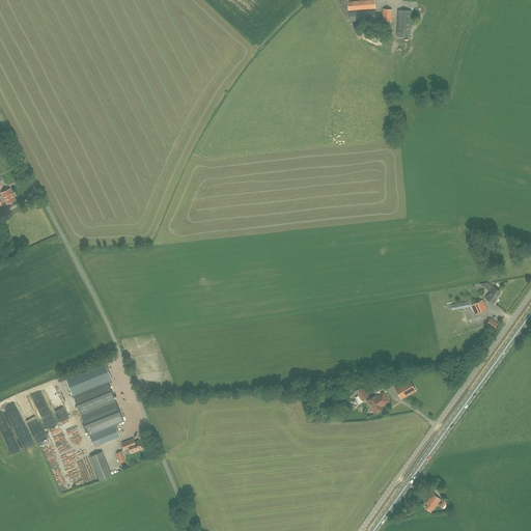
[(348,11),(375,9),(375,0),(348,2),(348,11)]
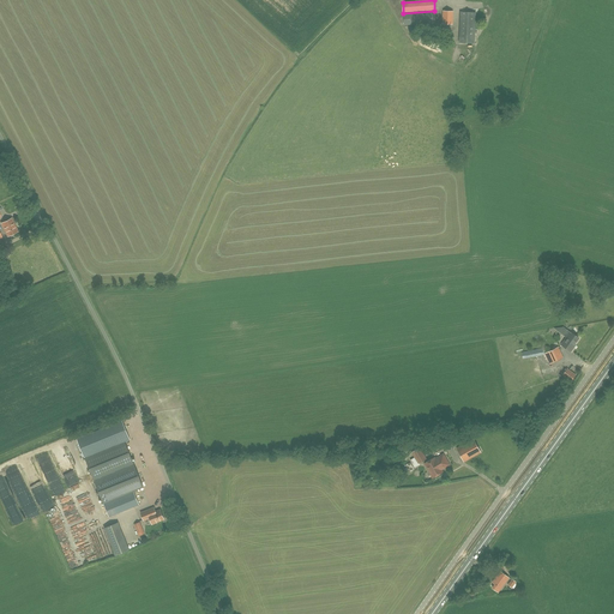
[(443,11),(443,24),(453,24),(453,12),(443,11)]
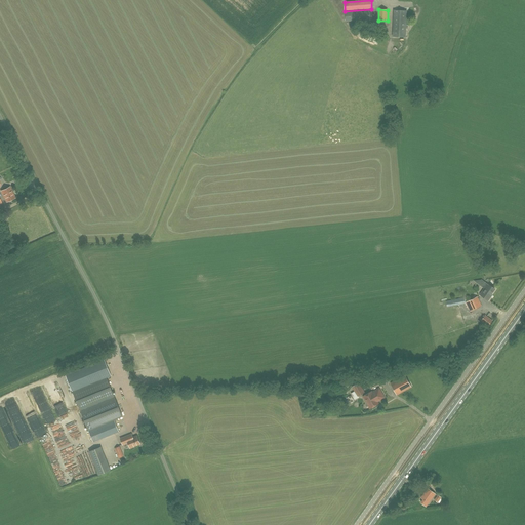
[(371,10),(345,12),(346,22),(372,19),(371,10)]
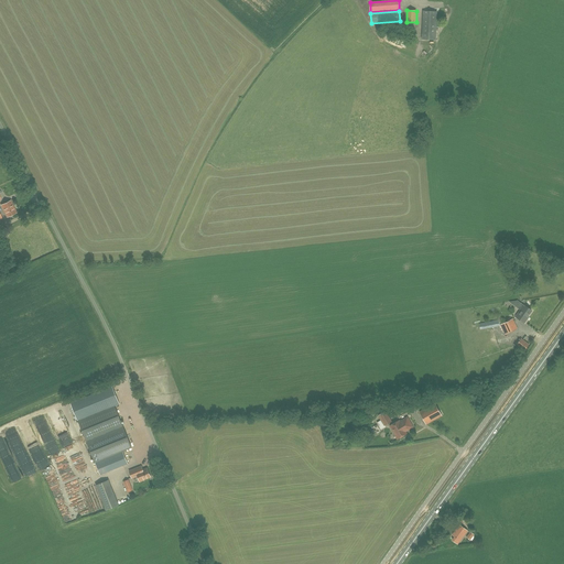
[(423,11),(422,40),(435,40),(436,11),(423,11)]
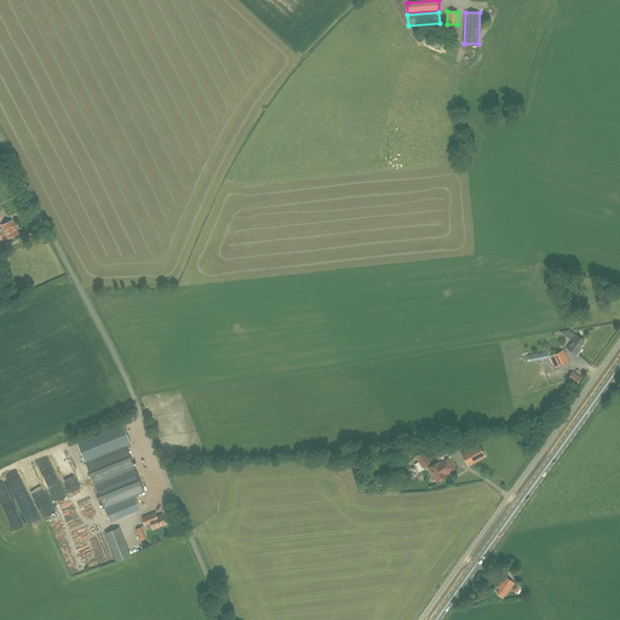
[(1,225),(7,239),(18,234),(11,220),(1,225)]
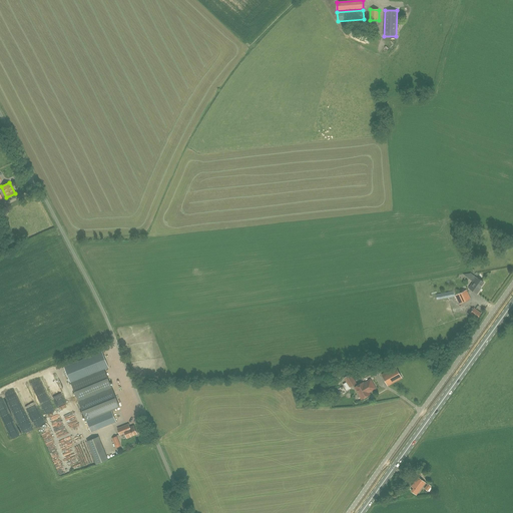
[(469,289),(477,294),(481,289),(480,288),(484,283),(477,278),(473,275),(469,280),(474,283),(469,289)]
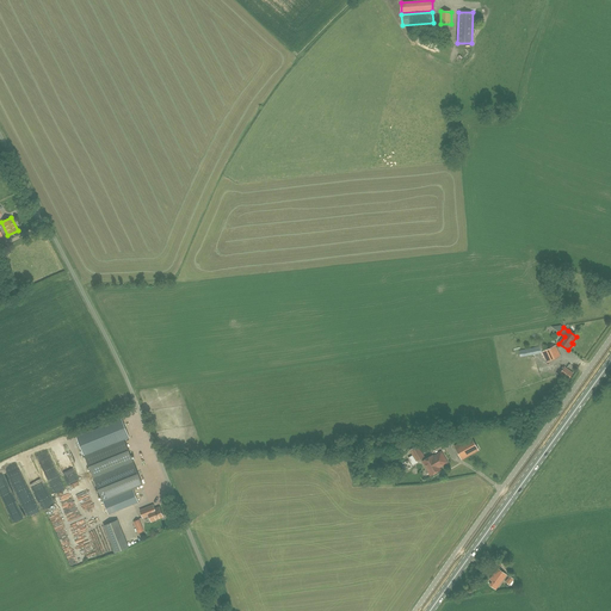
[(542,352),(547,363),(561,356),(555,346),(542,352)]
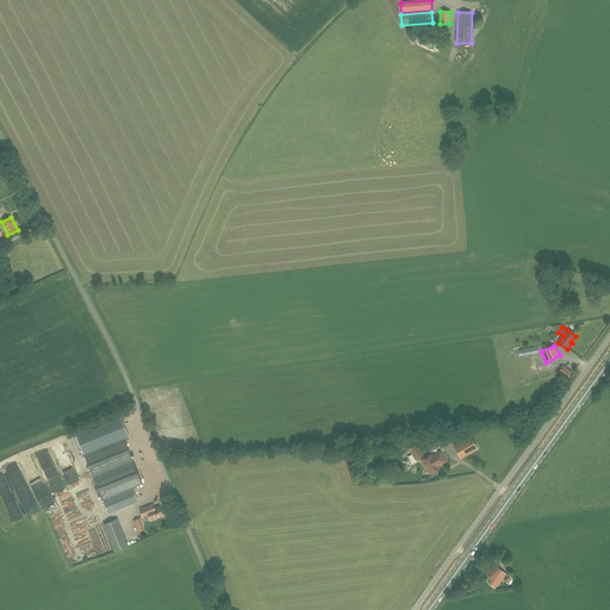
[(540,347),(518,350),(520,356),(540,353),(540,347)]
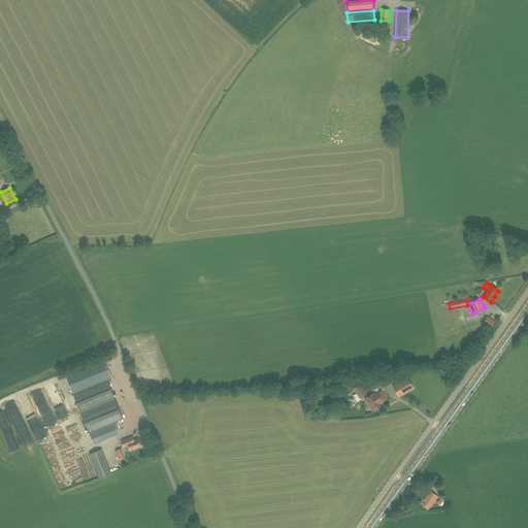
[(495,323),(488,317),(484,323),(491,328),(495,323)]
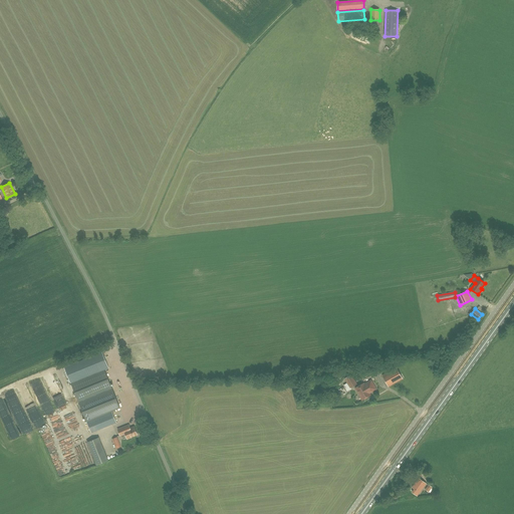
[(93,360),(66,370),(91,433),(116,423),(111,411),(120,408),(105,369),(109,368),(102,351),(92,356),(93,360)]
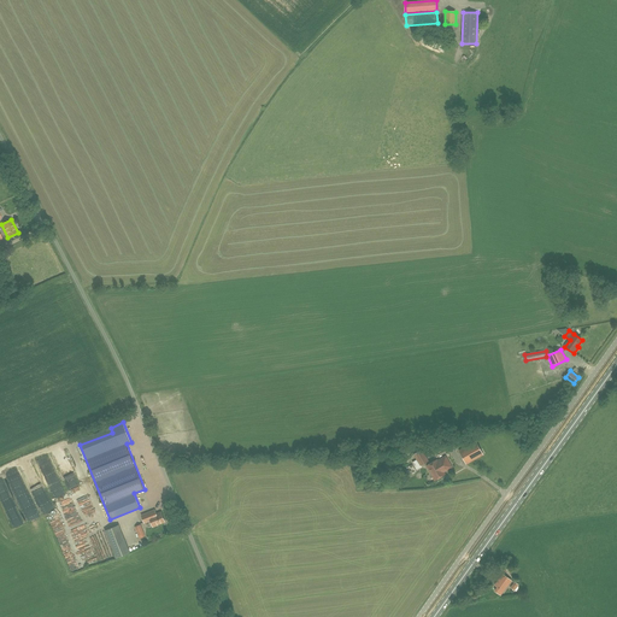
[(466,464),(483,454),(476,441),(459,451),(466,464)]
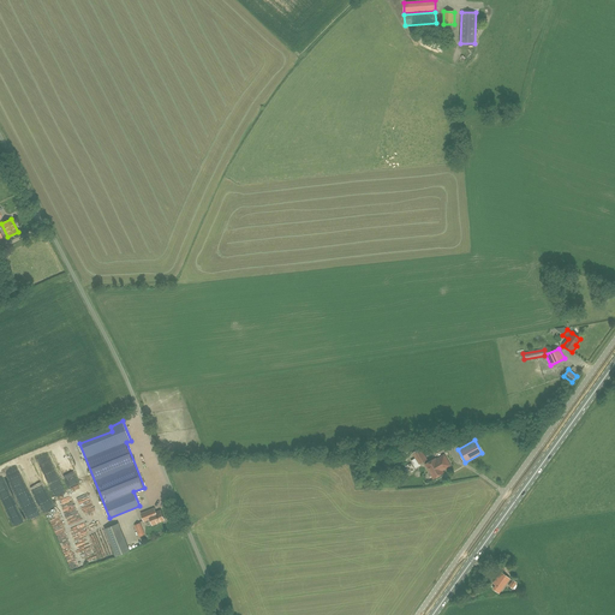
[(411,460),(415,465),(418,463),(419,464),(427,460),(421,448),(413,453),(416,458),(411,460)]
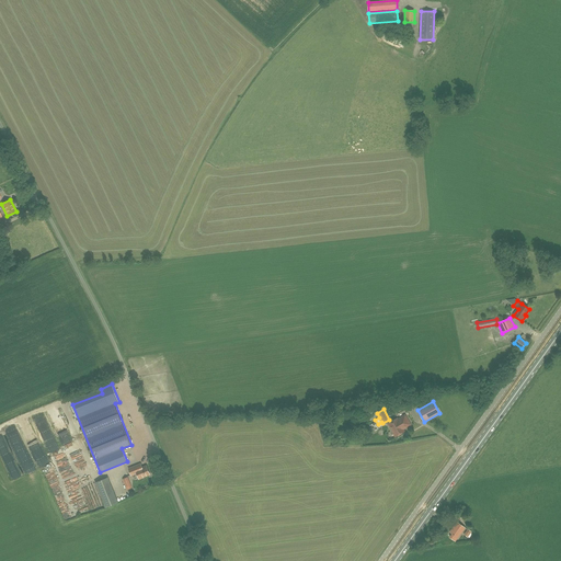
[(368,410),(361,413),(362,416),(364,423),(365,422),(371,420),(368,410)]
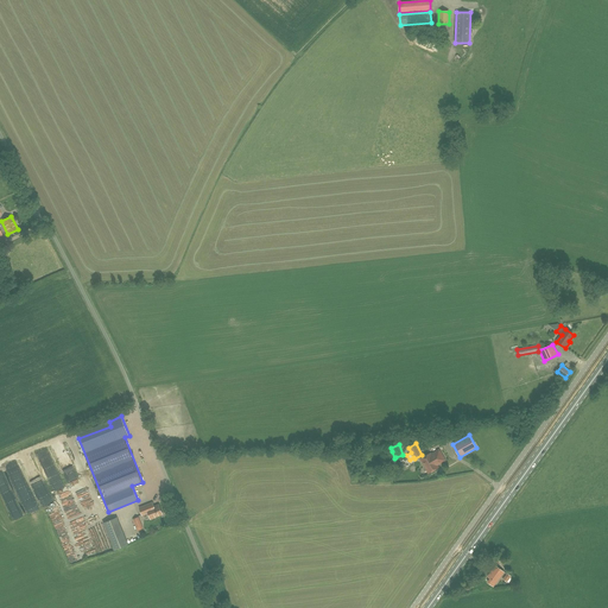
[(67,451),(55,456),(70,488),(81,482),(77,473),(81,472),(78,467),(75,469),(67,451)]
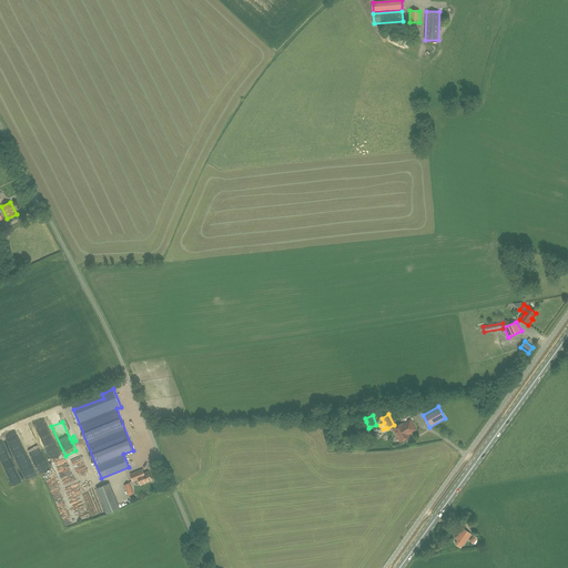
[(402,424),(393,429),(394,432),(394,433),(395,436),(397,436),(399,443),(408,438),(407,435),(408,434),(409,434),(415,432),(411,422),(403,426),(402,424)]
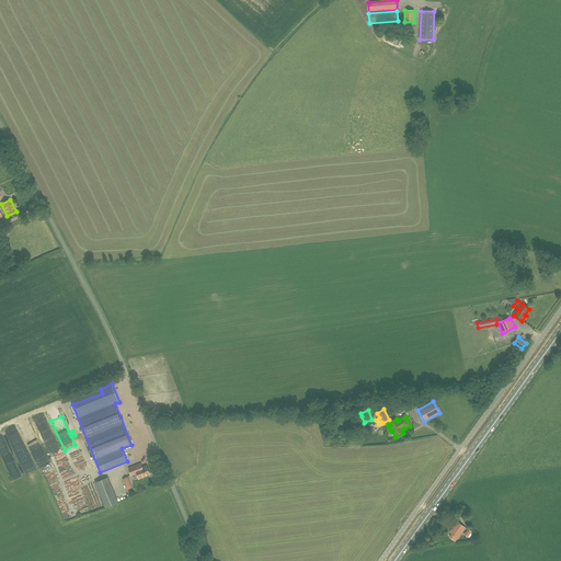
[(33,451),(36,460),(45,457),(42,448),(33,451)]
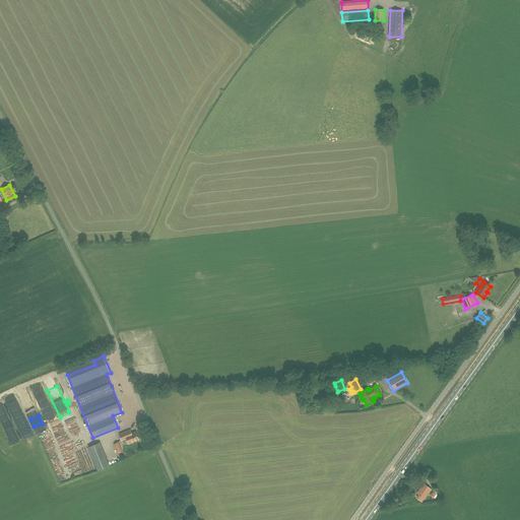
[(129,444),(139,440),(136,432),(130,435),(128,431),(119,435),(122,441),(127,439),(129,444)]
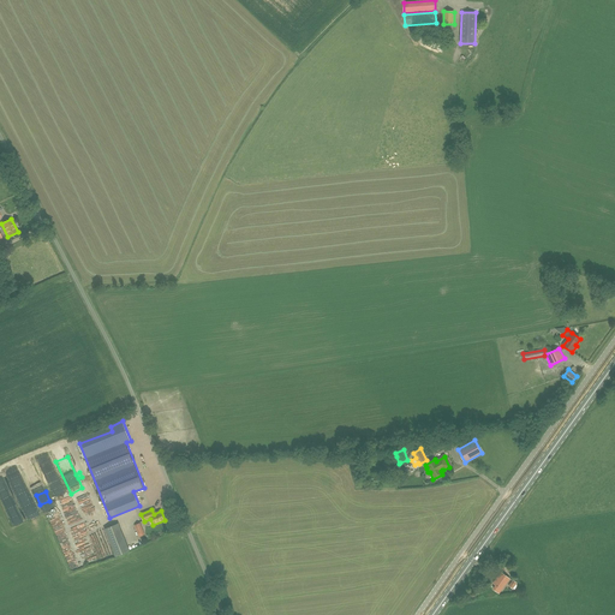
[(129,551),(118,524),(105,529),(114,556),(129,551)]
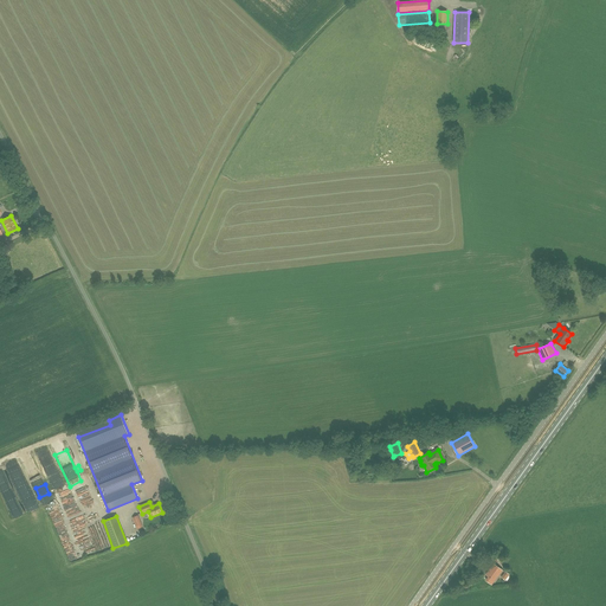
[(491,585),(502,571),(494,565),(488,573),(490,575),(487,580),(491,585)]
